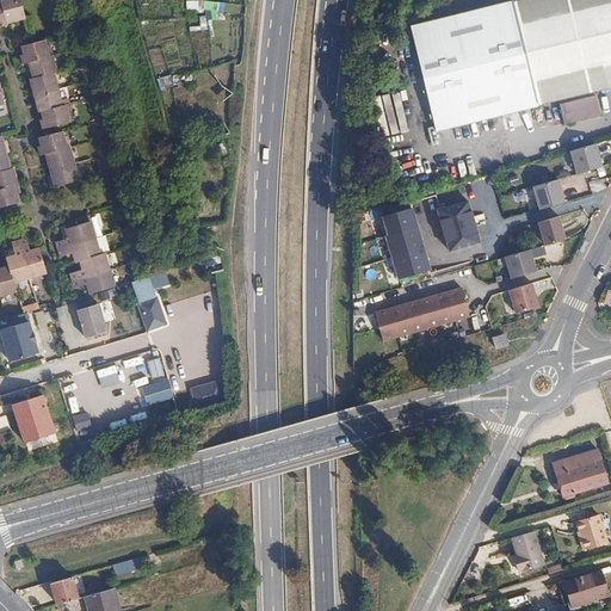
[(7,23),(25,18),(19,0),(1,0),(1,1),(7,23)]
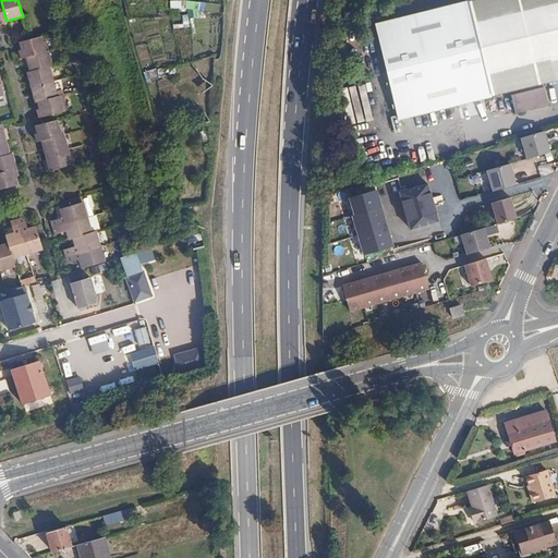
[(409,114),(499,92),(516,87),(519,99),(550,89),(548,80),(557,76),(557,0),(462,0),(381,21),(409,114)]
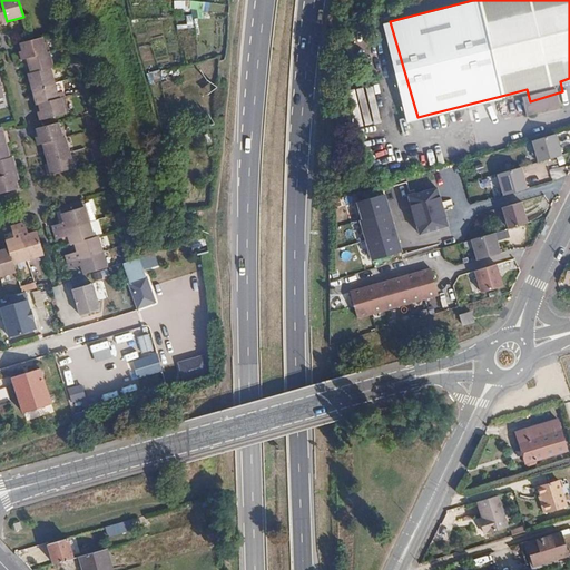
[(178,25),(179,29),(195,27),(195,15),(187,15),(188,25),(178,25)]
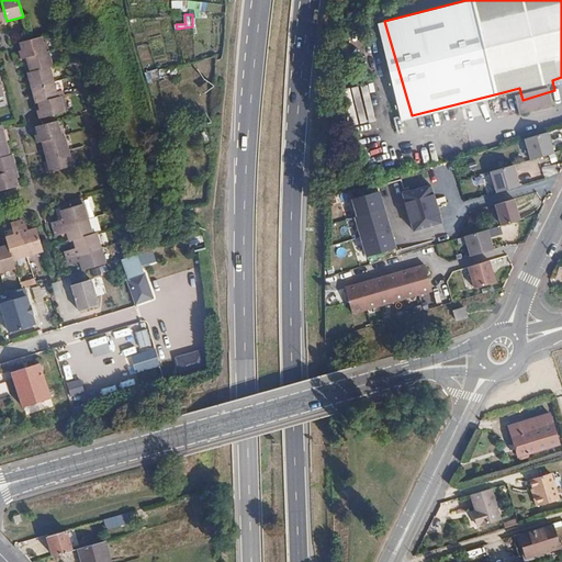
[(21,59),(24,58),(47,52),(45,42),(44,43),(42,37),(19,43),(21,52),(19,52),(21,59)]
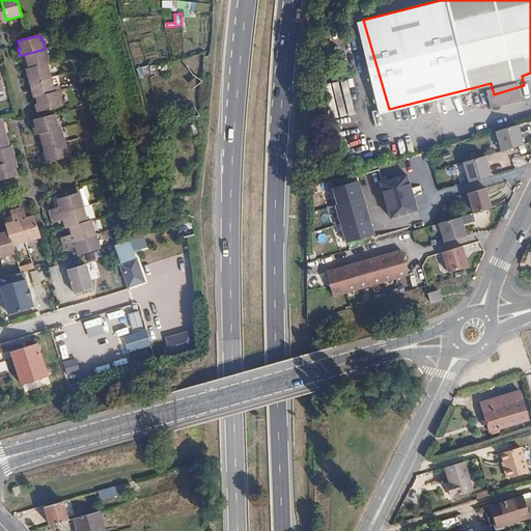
[(45,49),(23,55),(24,62),(27,62),(28,68),(45,63),(49,62),(45,49)]
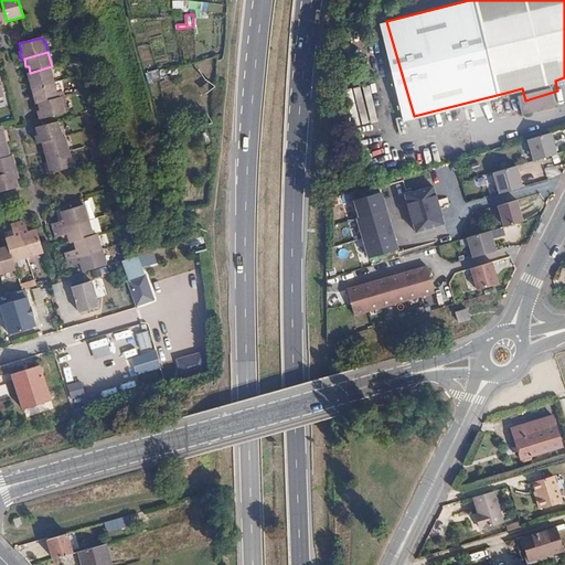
[(48,67),(30,73),(28,74),(31,88),(52,83),(48,67)]
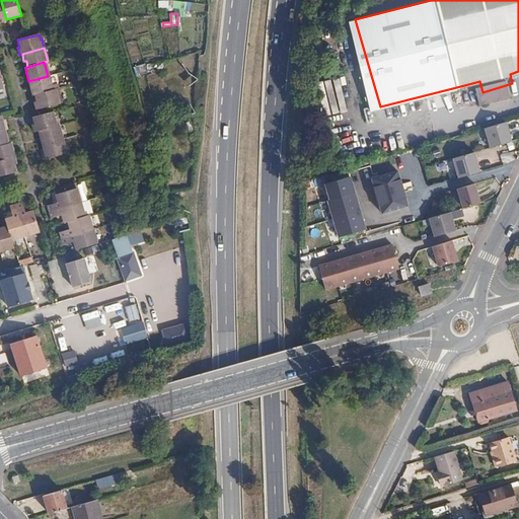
[(48,76),(28,81),(32,95),(35,94),(52,90),(48,76)]
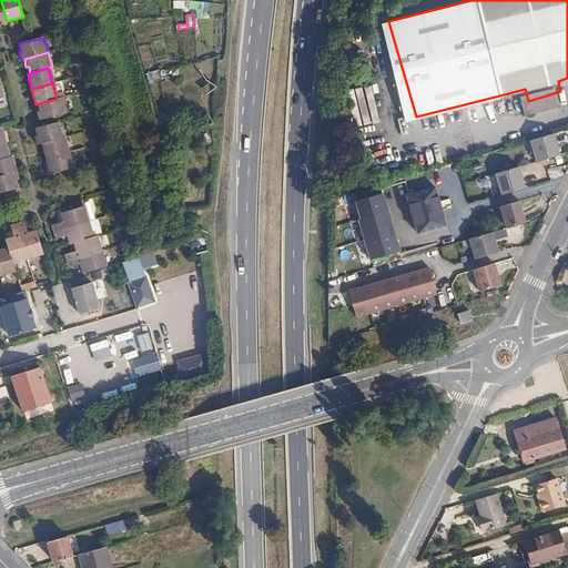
[(564,102),(560,91),(528,101),(531,110),(564,102)]
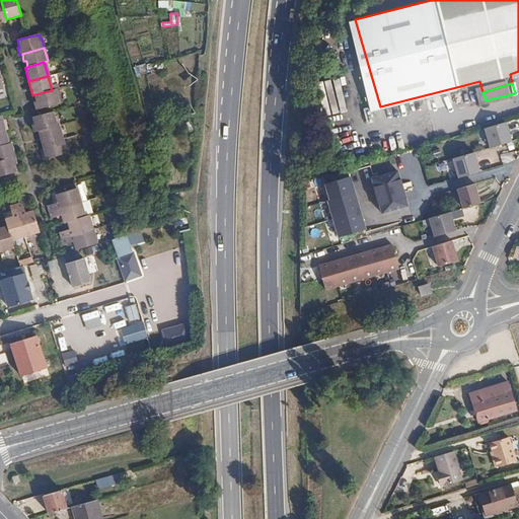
[(52,90),(35,94),(38,102),(34,102),(36,109),(61,103),(59,94),(57,95),(55,89),(52,90)]
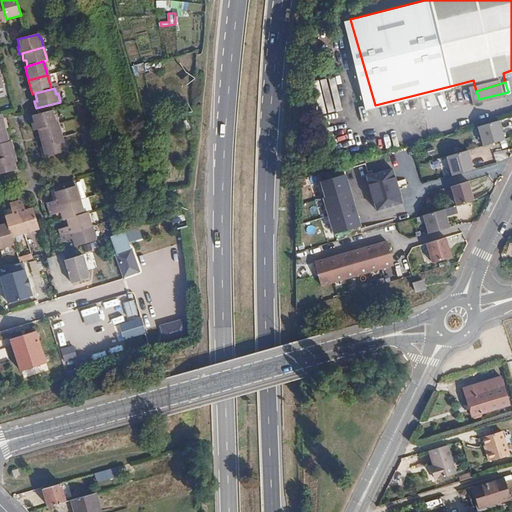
[(34,131),(38,130),(58,124),(55,115),(52,116),(50,111),(32,116),(34,124),(32,124),(34,131)]
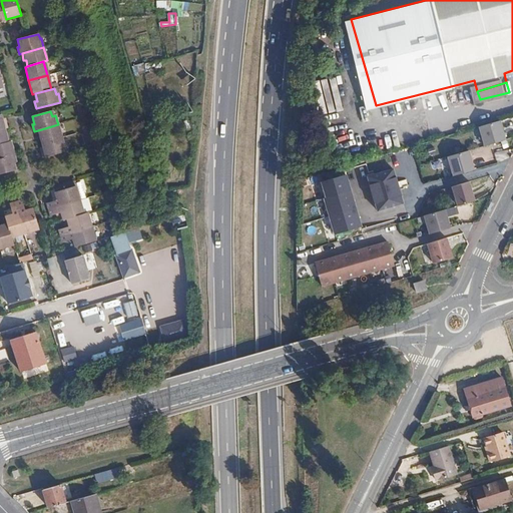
[(482,125),(486,144),(511,139),(505,120),(482,125)]
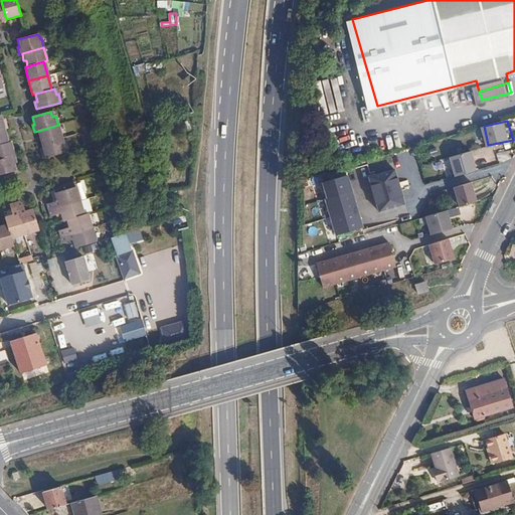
[(58,125),(38,131),(42,143),(61,138),(58,125)]
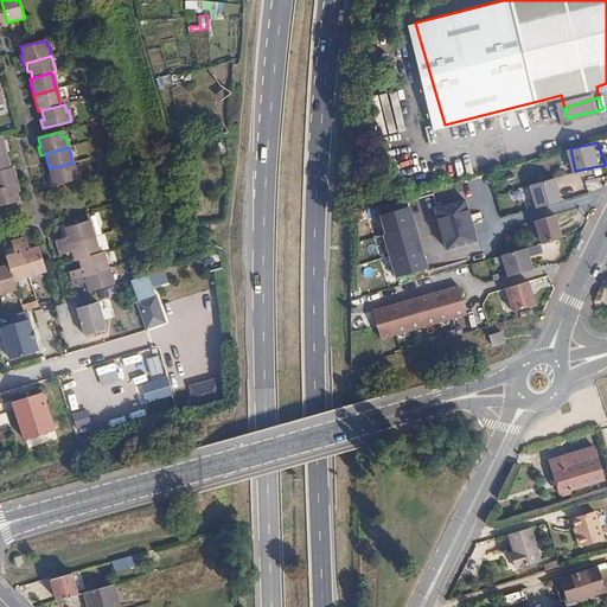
[(7,153),(0,154),(0,171),(11,168),(7,153)]
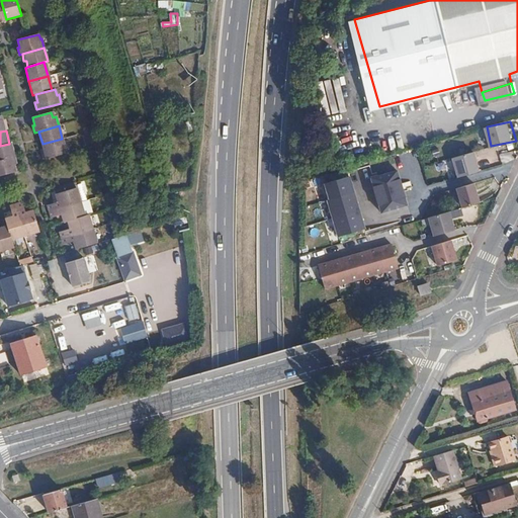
[(62,139),(42,144),(44,151),(41,152),(45,159),(66,153),(62,139)]
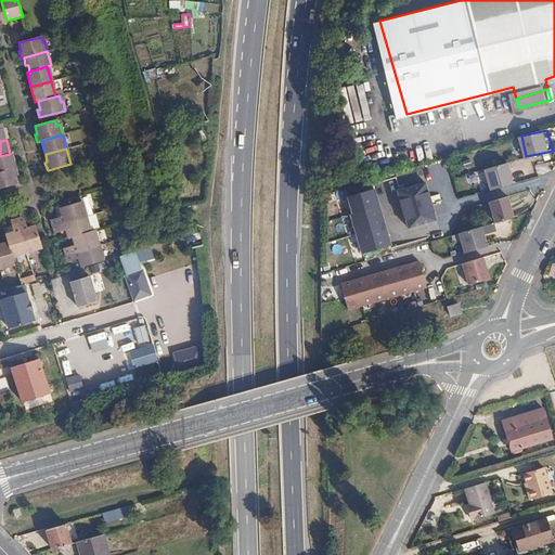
[(10,154),(0,156),(0,171),(16,168),(12,153),(10,154)]
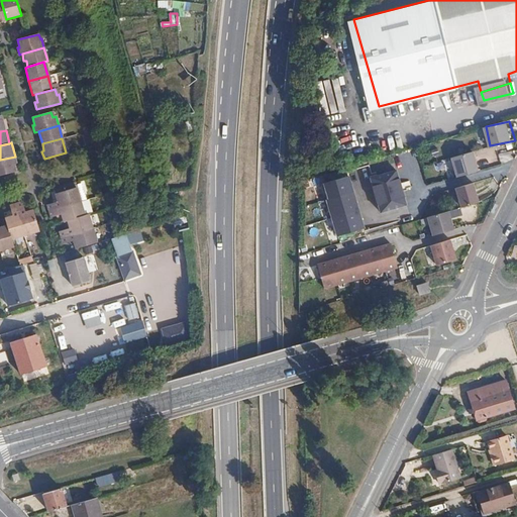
[(450,157),(456,179),(484,171),(477,148),(450,157)]
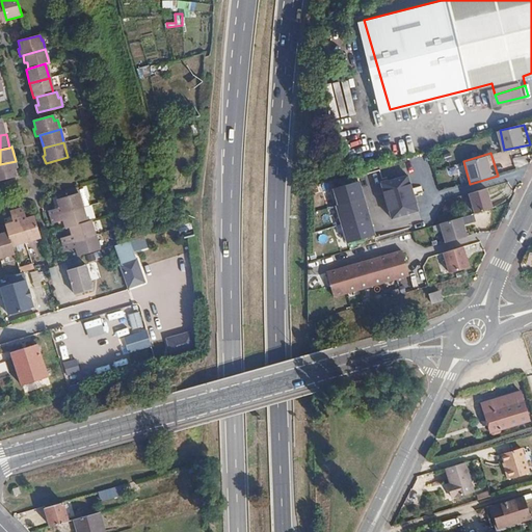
[(16,161),(0,164),(0,180),(17,176),(15,169),(18,168),(16,161)]
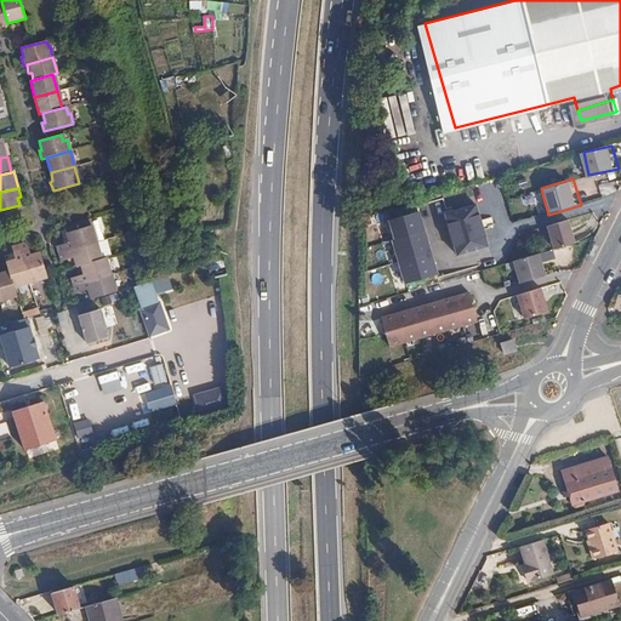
[(514,195),(516,209),(533,206),(531,194),(514,195)]
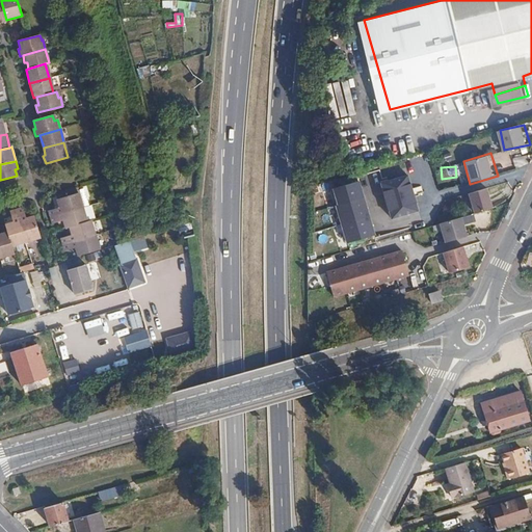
[(417,212),(405,176),(380,183),(392,220),(417,212)]
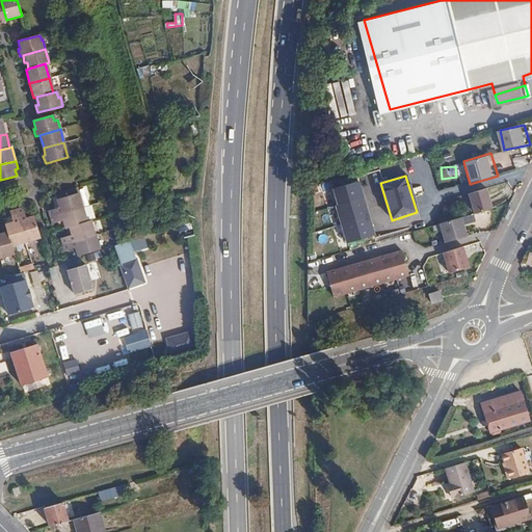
[(334,189),(351,244),(383,234),(366,179),(334,189)]
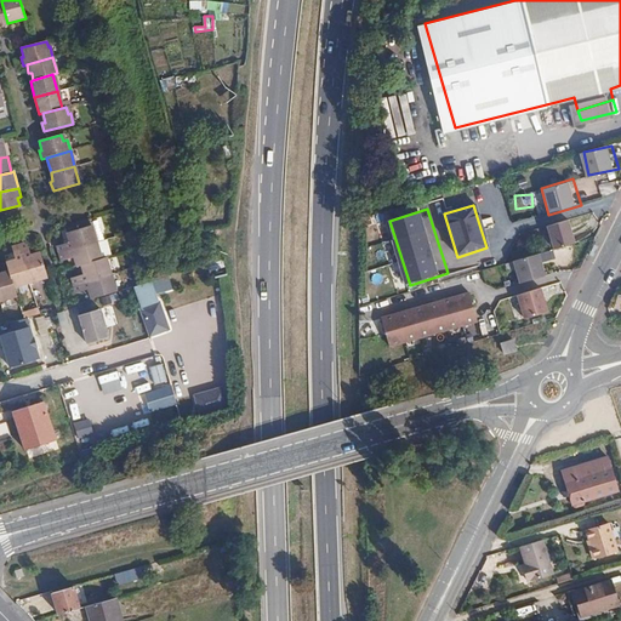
[(569,221),(547,227),(553,250),(576,244),(569,221)]
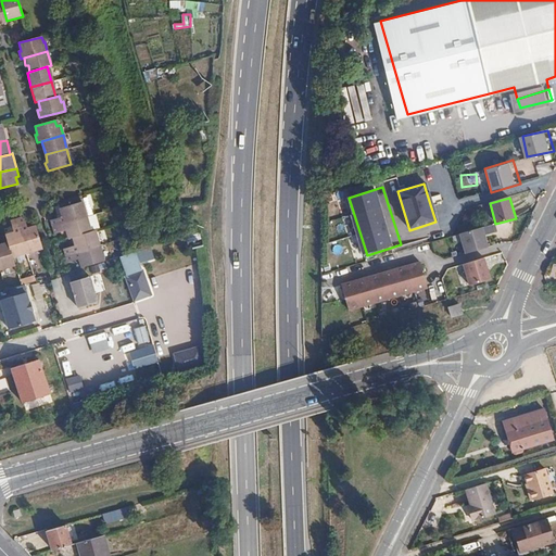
[(66,222),(89,215),(85,199),(62,206),(64,214),(66,222)]
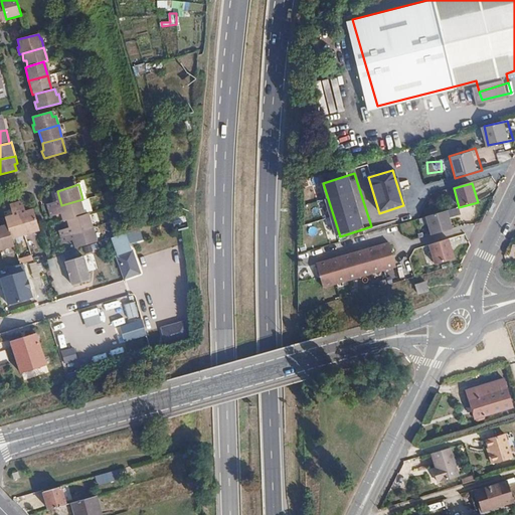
[(50,201),(51,207),(61,205),(59,198),(50,201)]
